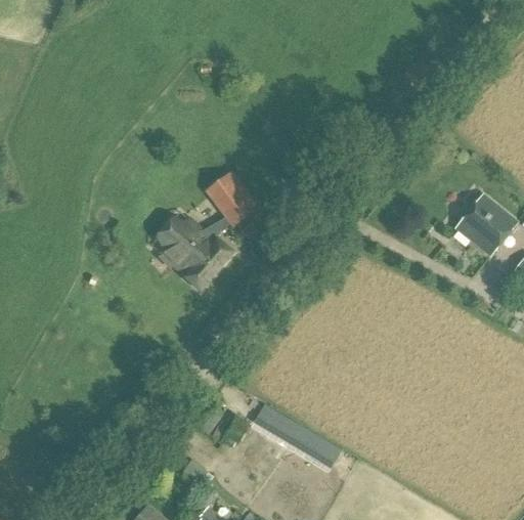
[(209,186),(208,188),(227,214),(203,229),(211,236),(232,220),(234,223),(257,207),(229,171),(209,186)]
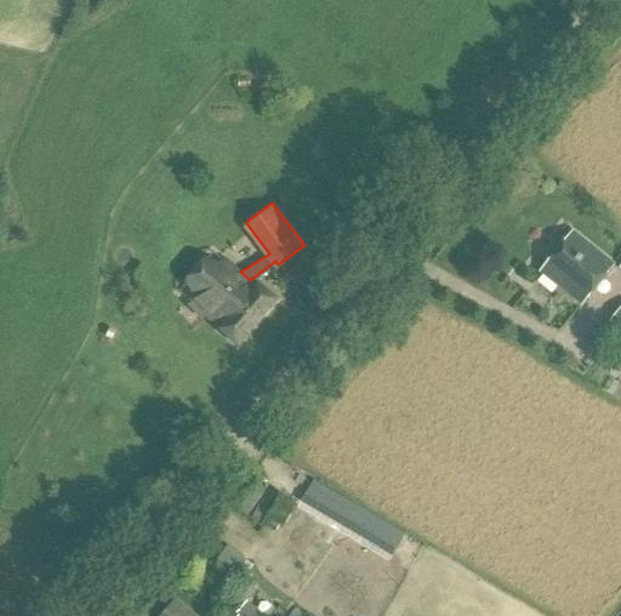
[(581,300),(613,261),(573,229),(542,268),(581,300)]
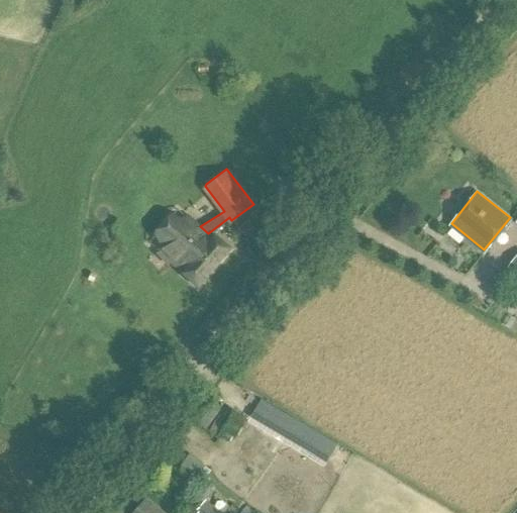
[(208,233),(200,226),(198,228),(187,219),(186,219),(185,218),(180,224),(170,216),(157,232),(166,240),(163,245),(161,246),(162,247),(175,258),(173,259),(174,260),(186,270),(184,272),(198,284),(228,246),(214,235),(212,236),(209,234),(208,233)]
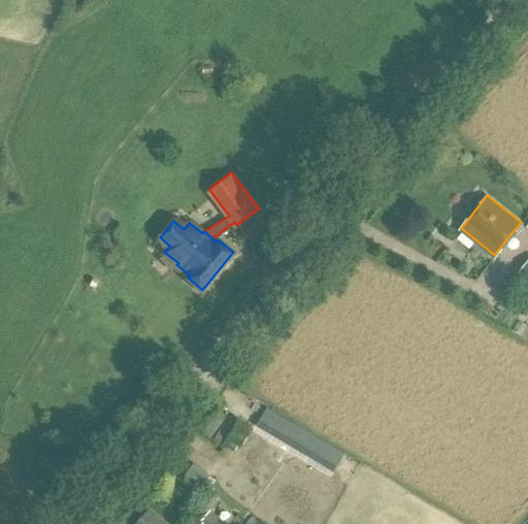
[(527,286),(527,257),(514,275),(527,286)]
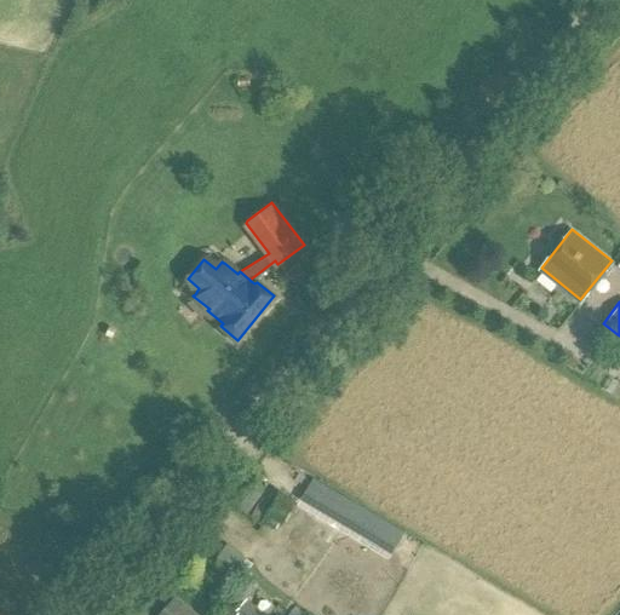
[(313,476),(299,499),(390,553),(405,530),(313,476)]
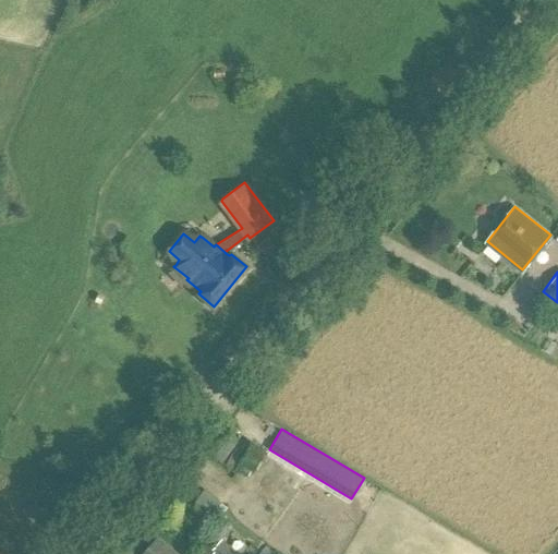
[(216,538),(226,526),(218,519),(208,531),(216,538)]
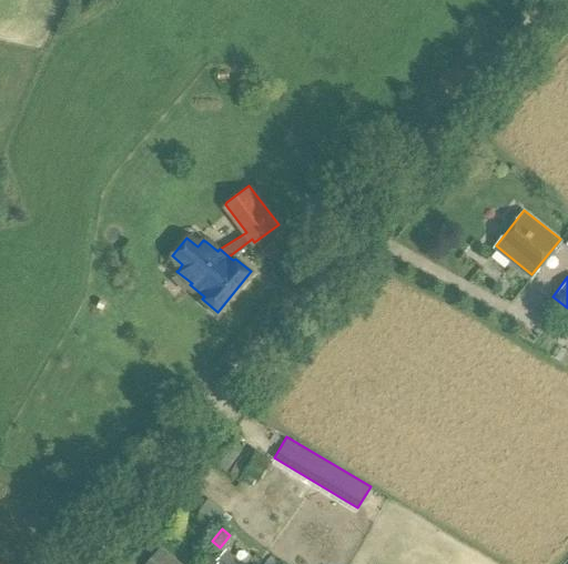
[(183,563),(162,546),(146,563),(183,563)]
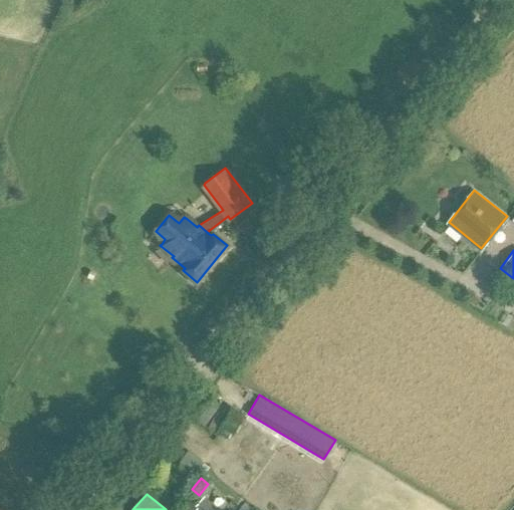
[(220,509),(203,496),(195,505),(197,507),(194,509),(220,509)]
